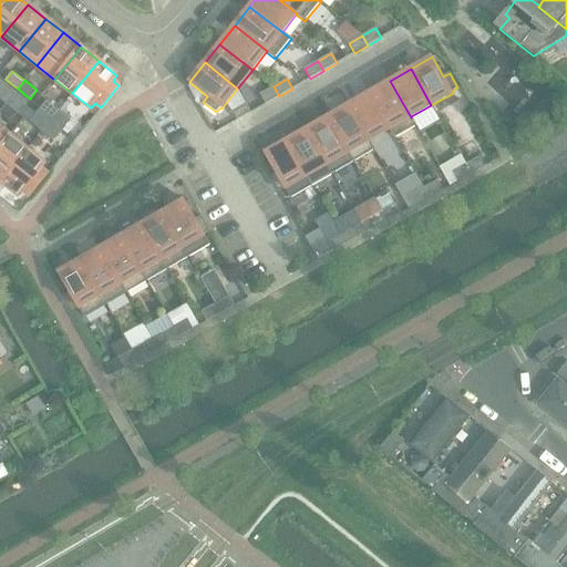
[(390,81),(369,93),(390,129),(389,130),(394,138),(416,126),(411,116),(411,117),(390,81)]
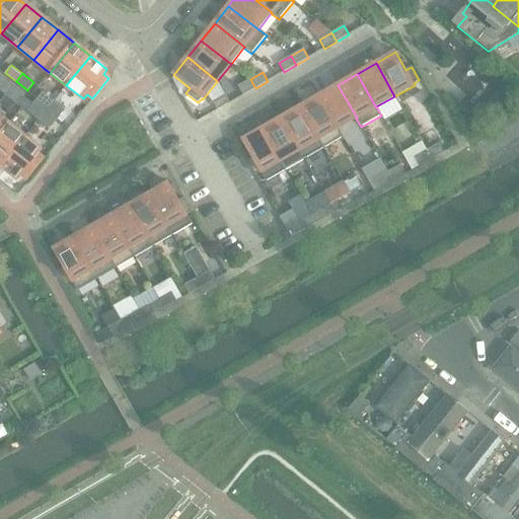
[(0,79),(0,89),(6,94),(13,85),(2,77),(0,79)]
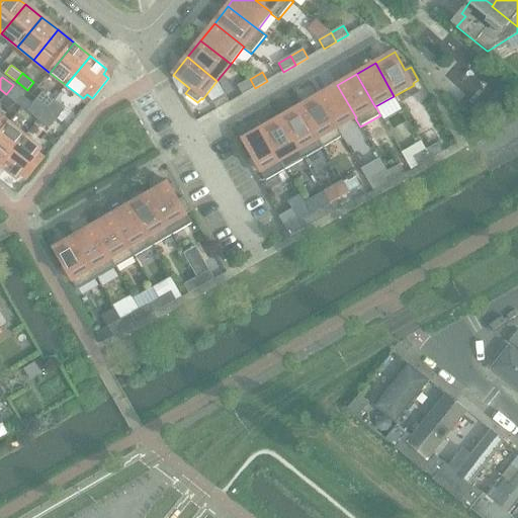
[(243,95),(255,88),(250,79),(238,86),(243,95)]
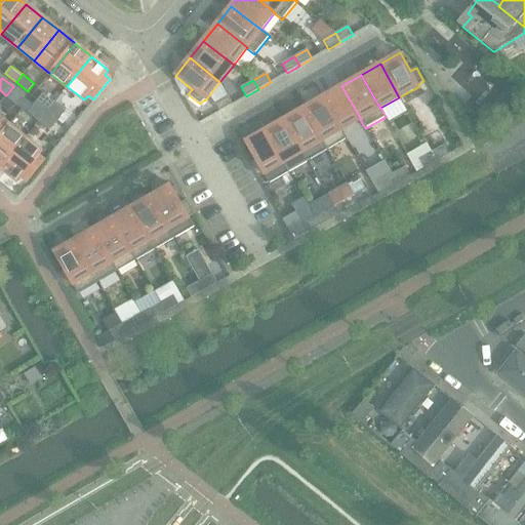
[(25,95),(13,86),(6,95),(17,105),(25,95)]
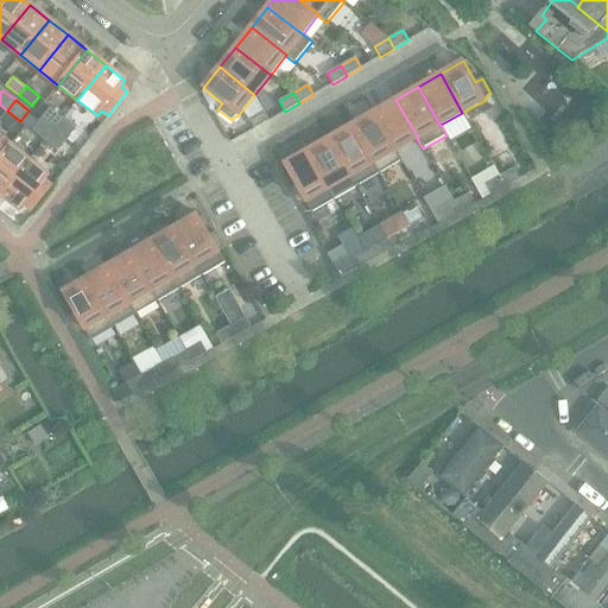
[(396,100),(373,113),(396,151),(417,139),(418,138),(396,100)]
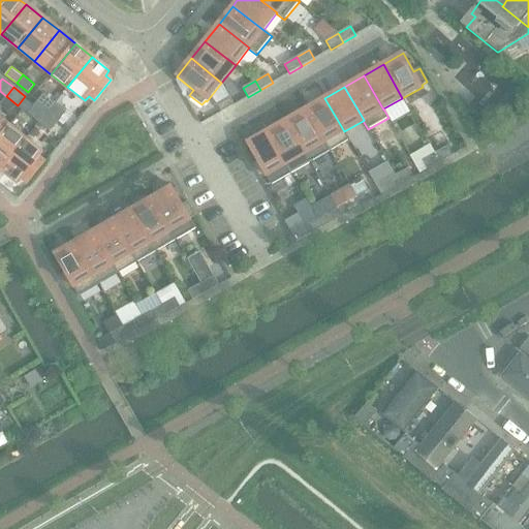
[(44,94),(36,104),(47,114),(55,102),(44,94)]
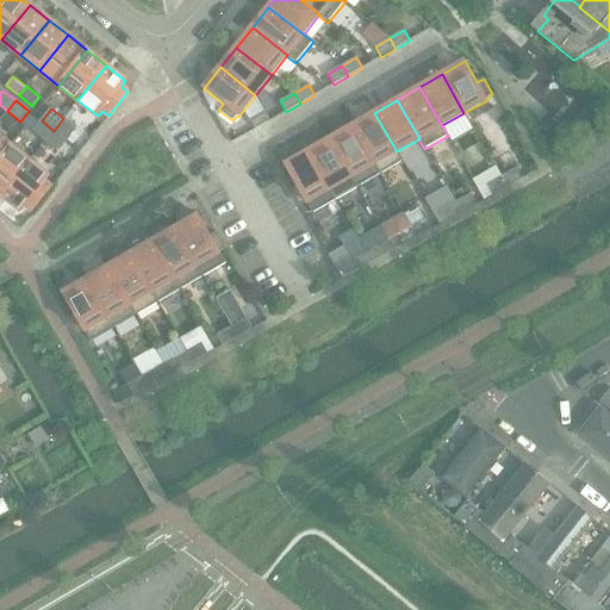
[(271,122),(265,111),(249,119),(255,130),(271,122)]
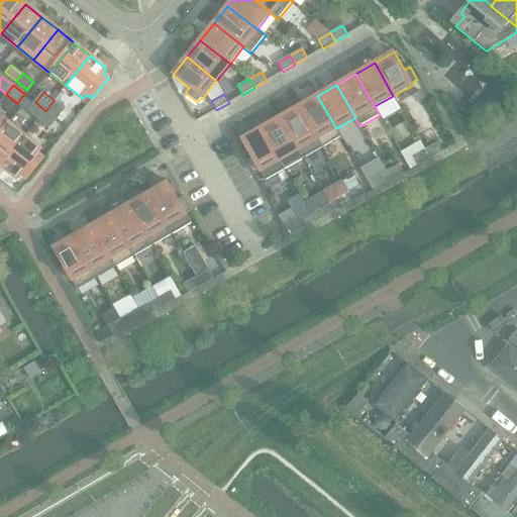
[(317,96),(299,106),(318,139),(336,128),(317,96)]
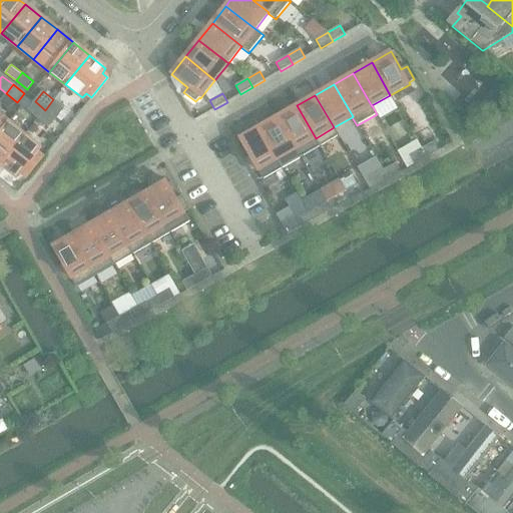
[(65,108),(53,99),(45,110),(56,119),(65,108)]
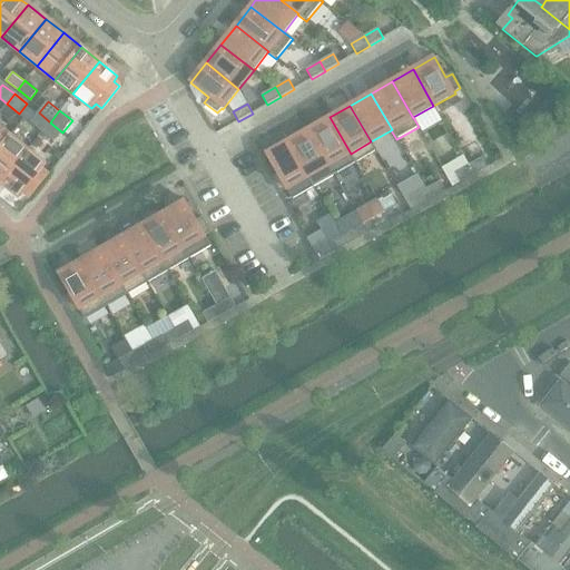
[(31,121),(42,131),(50,123),(39,112),(31,121)]
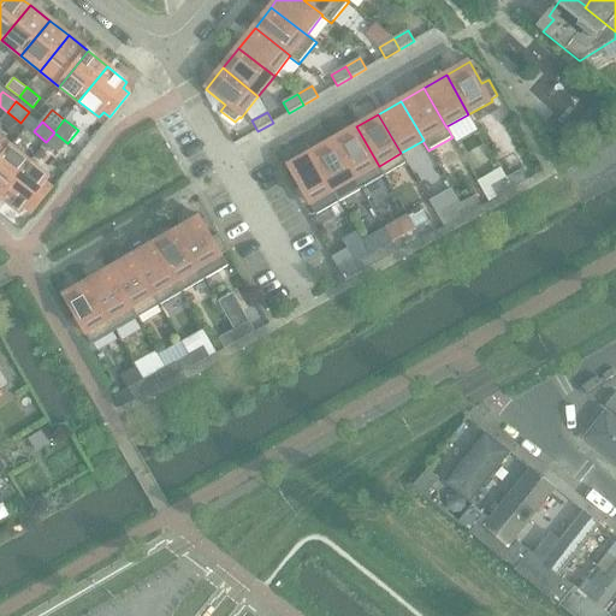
[(356,126),(333,140),(362,189),(384,176),(379,166),(356,126)]
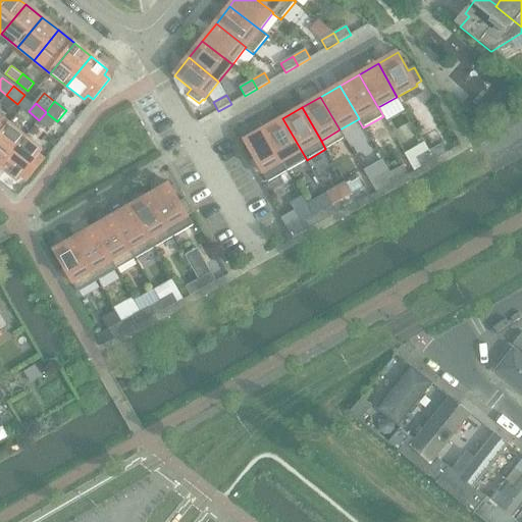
[(51,129),(57,121),(46,112),(39,120),(51,129)]
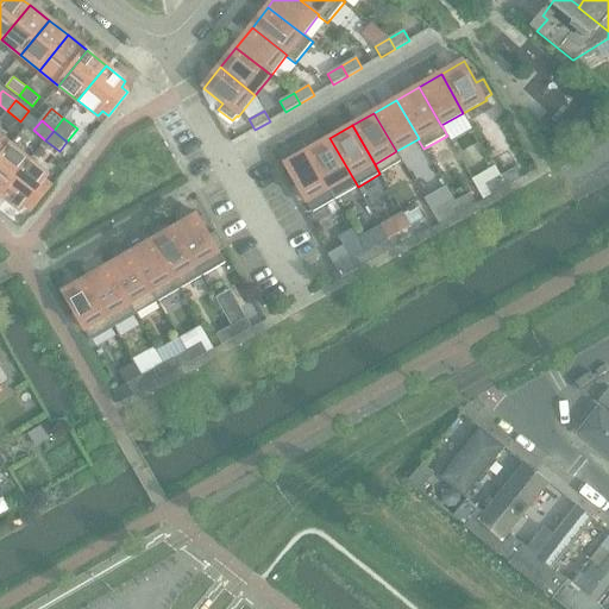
[(0,158),(11,145),(0,137),(0,158)]
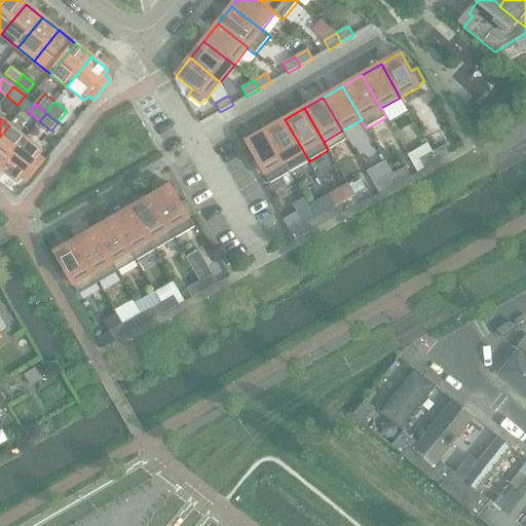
[(285,119),(265,130),(285,164),(284,164),(289,173),(309,161),(285,119)]
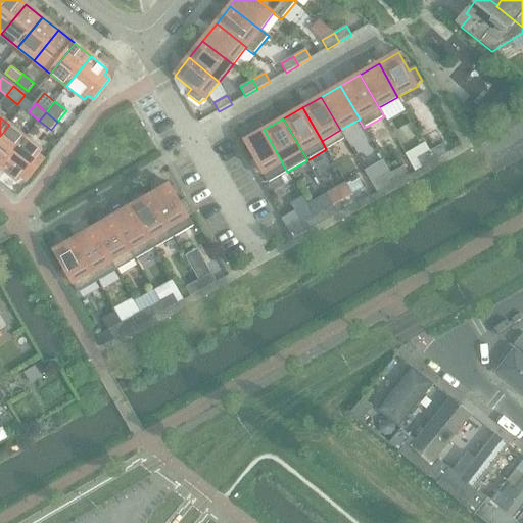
[(0,136),(0,167),(1,168),(26,138),(9,125),(0,136)]
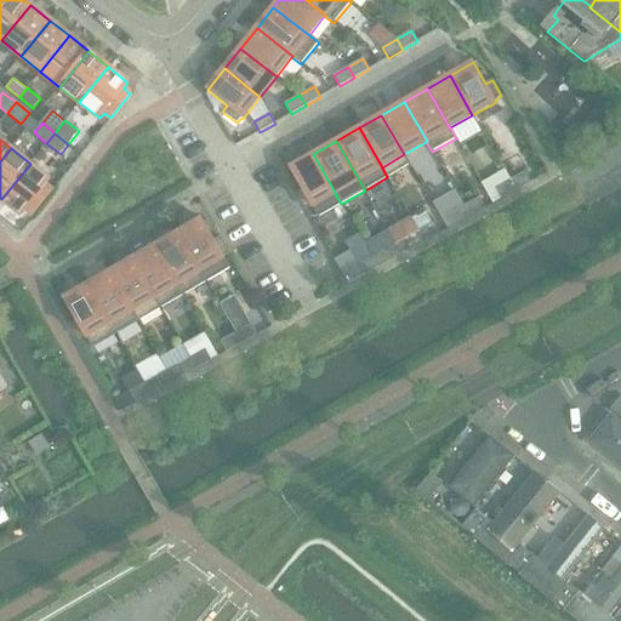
[(313,208),(335,194),(336,194),(313,154),(290,167),(302,191),(296,194),(306,210),(312,206),(313,208)]
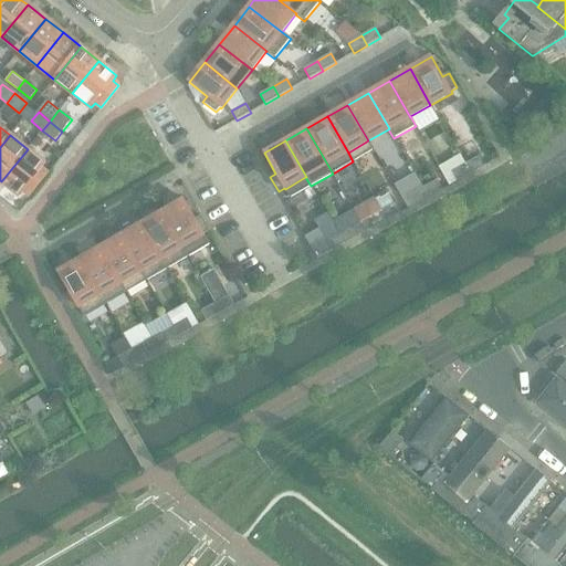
[(45,164),(28,149),(1,181),(20,197),(24,191),(30,196),(48,174),(41,169),(45,164)]
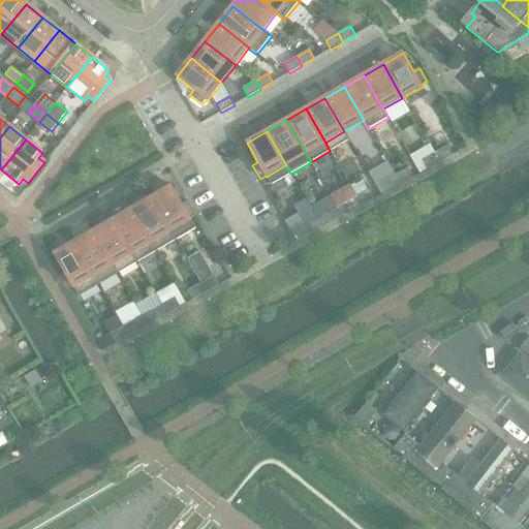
[(447,147),(434,154),(439,163),(452,156),(447,147)]
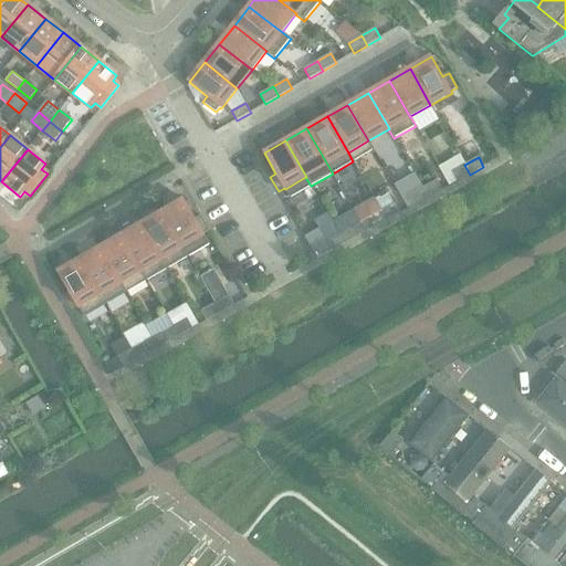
[(457,181),(470,175),(464,165),(451,173),(457,181)]
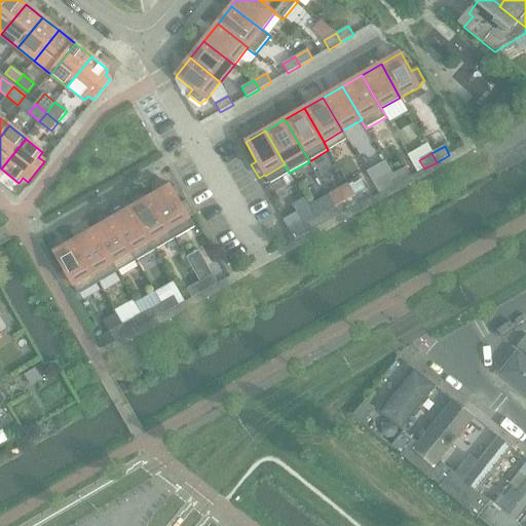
[(406,167),(393,175),(399,183),(410,177),(406,167)]
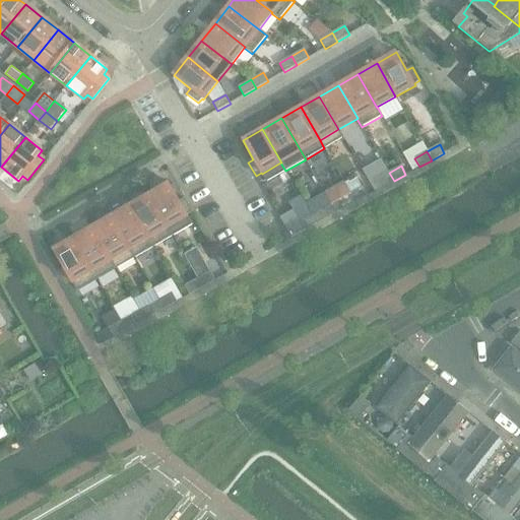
[(381,189),(394,181),(389,173),(376,180),(381,189)]
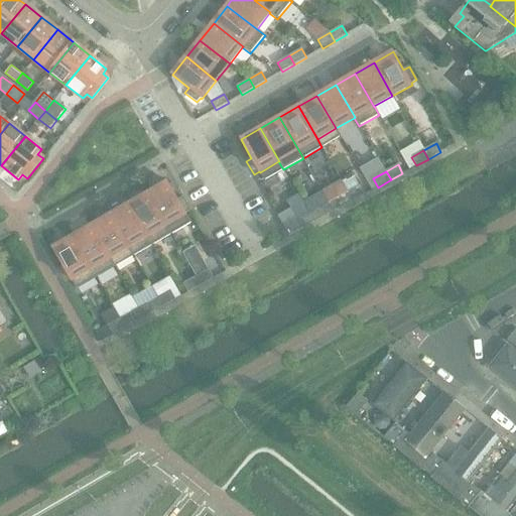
[(167,181),(147,194),(166,226),(167,226),(186,215),(185,214),(190,211),(183,197),(178,200),(167,181)]
